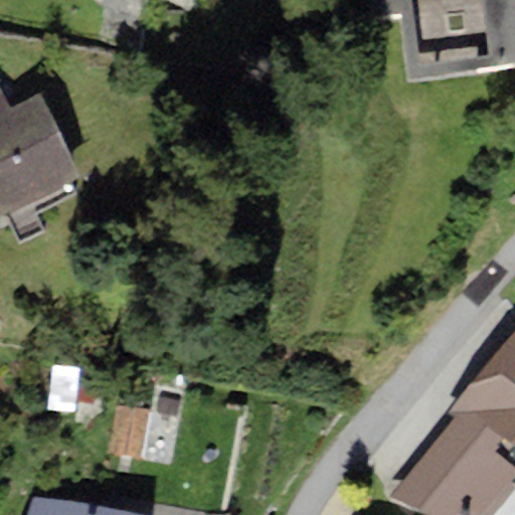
[(514,0),(367,0),(370,16),(396,13),(404,82),(514,69),(514,0)]
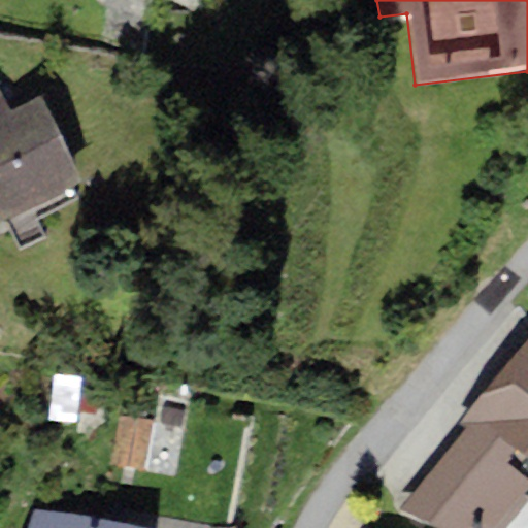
[(0,213),(5,224),(85,184),(40,96),(9,111),(0,94),(0,213)]
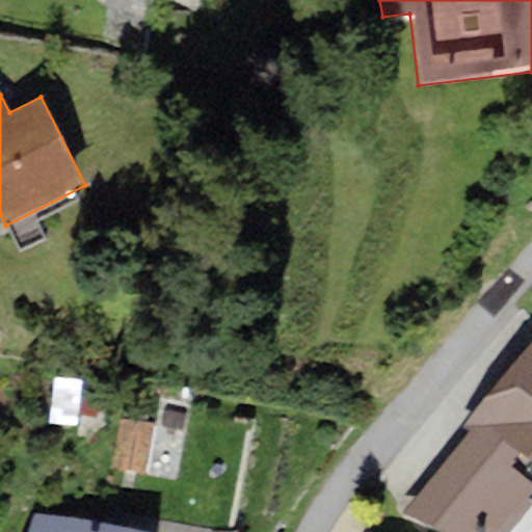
[(531,338),(463,427),(472,433),(406,510),(448,531),(509,531),(531,507),(531,338)]
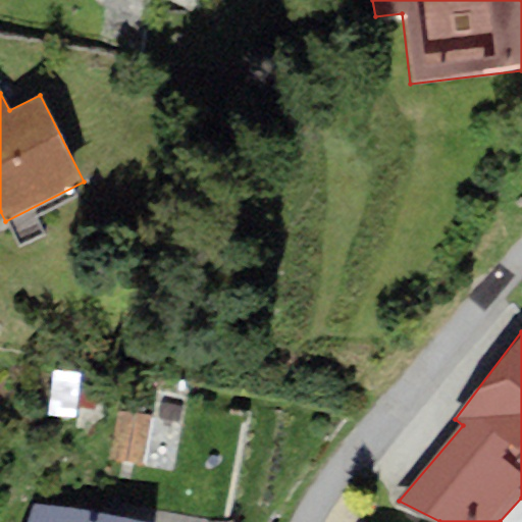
[(108,460),(142,466),(151,416),(118,409),(108,460)]
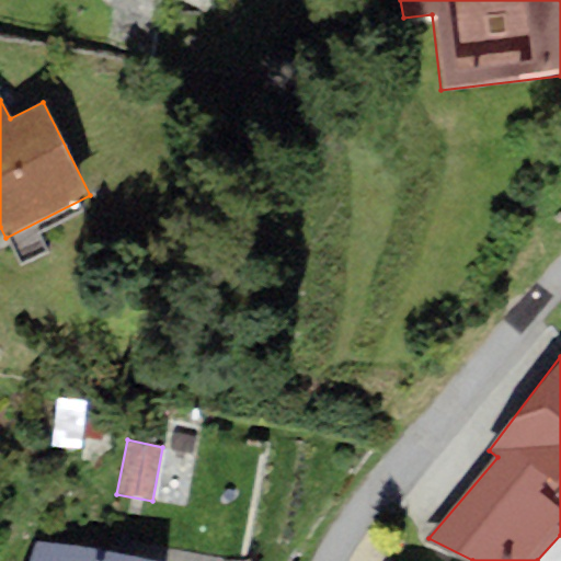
[(155,560),(37,541),(33,560),(155,560)]
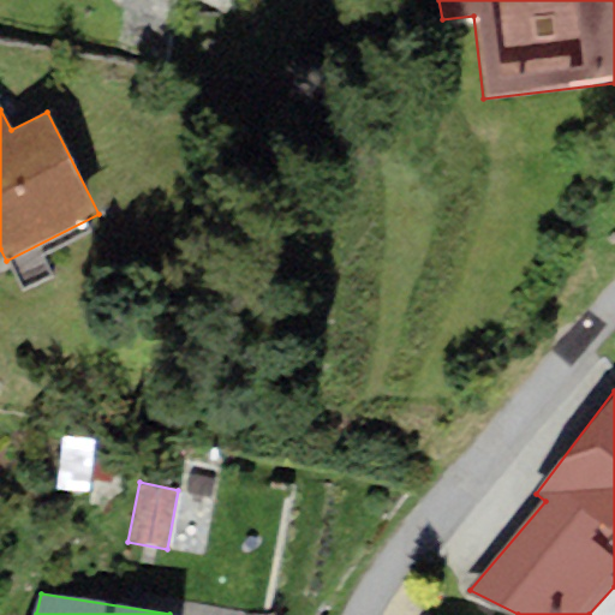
All buildings are outlined.
